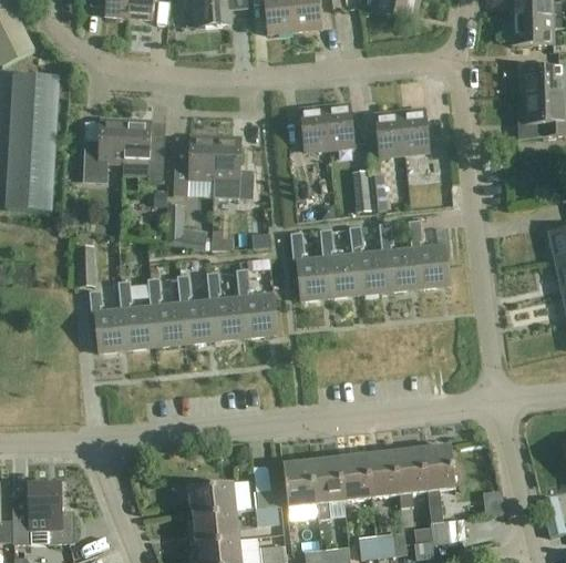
[(0,0),(0,44),(1,47),(10,42),(16,51),(33,41),(10,0),(0,0)]
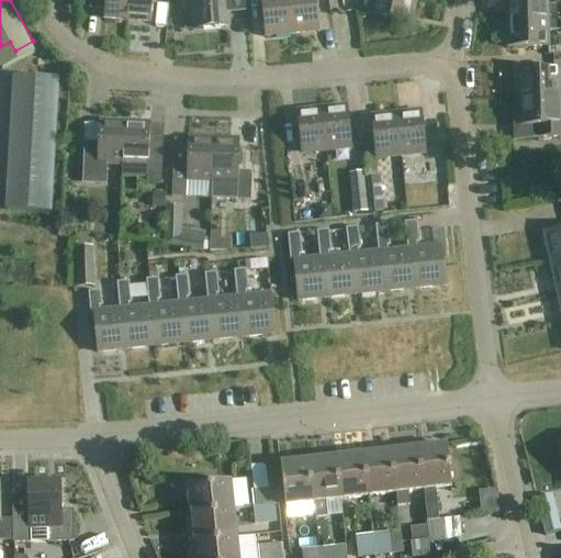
[(127,18),(128,0),(104,0),(103,15),(127,18)]
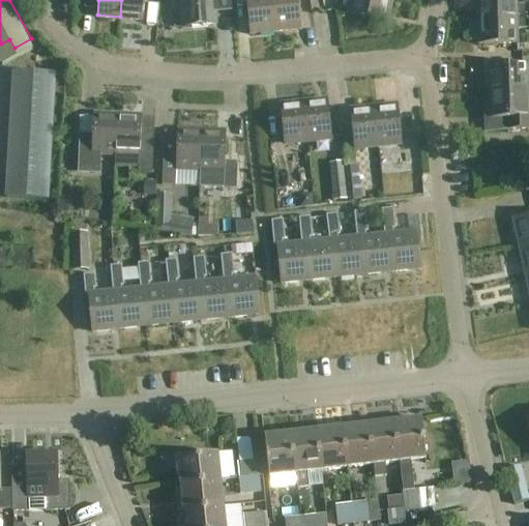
[(121,0),(120,17),(143,18),(144,0),(121,0)]
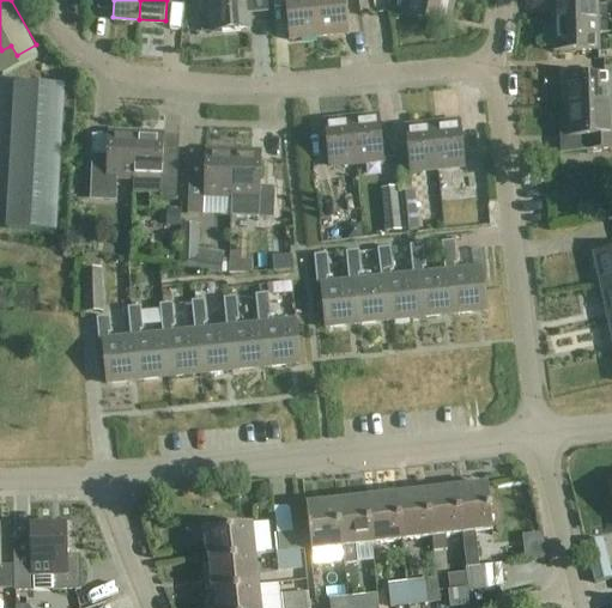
[(207,0),(211,29),(250,25),(247,0),(207,0)]
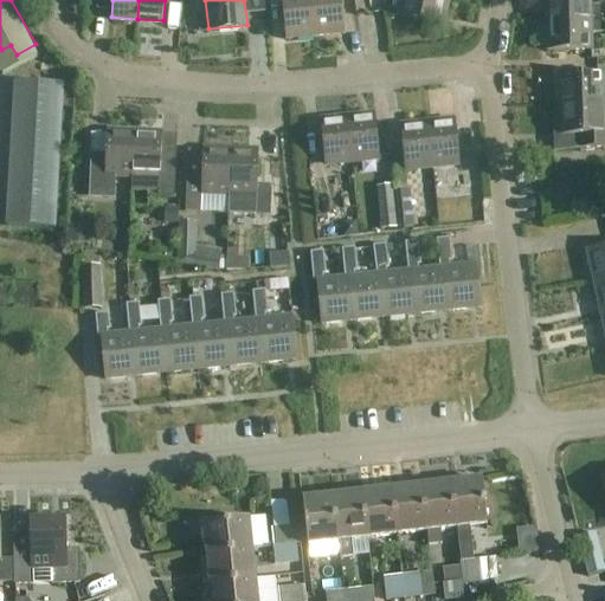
[(315,32),(311,0),(281,0),(285,36),(315,32)]
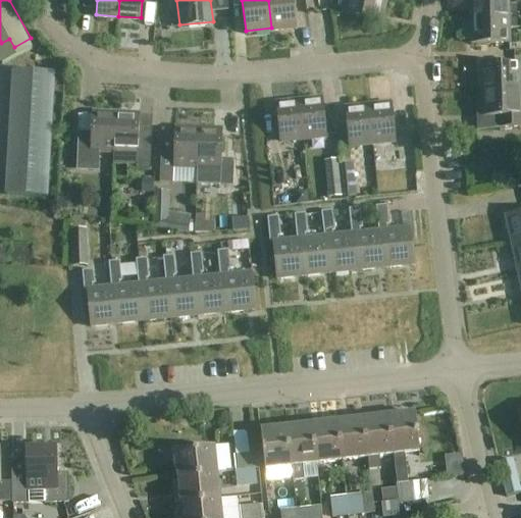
[(268,0),(271,28),(297,26),(294,0),(268,0)]
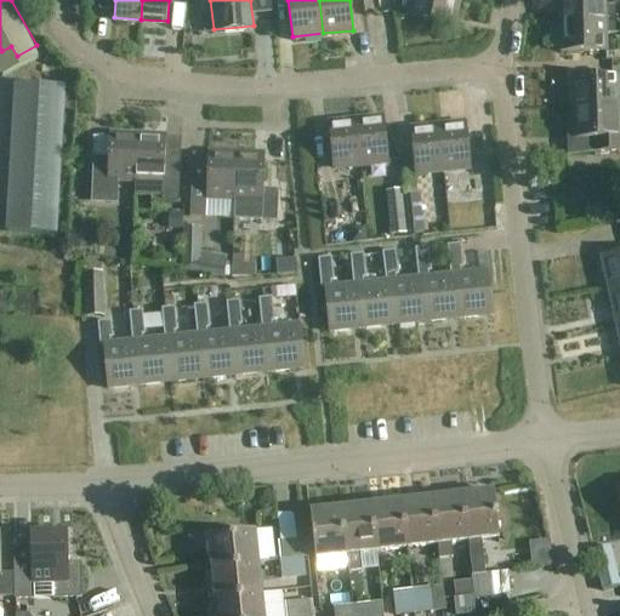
[(410,0),(408,12),(450,21),(454,0),(410,0)]
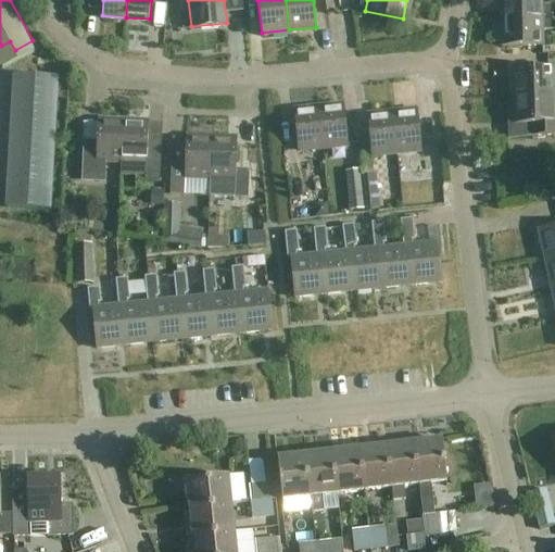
[(499,0),(500,15),(554,14),(554,1),(541,2),(541,0),(499,0)]
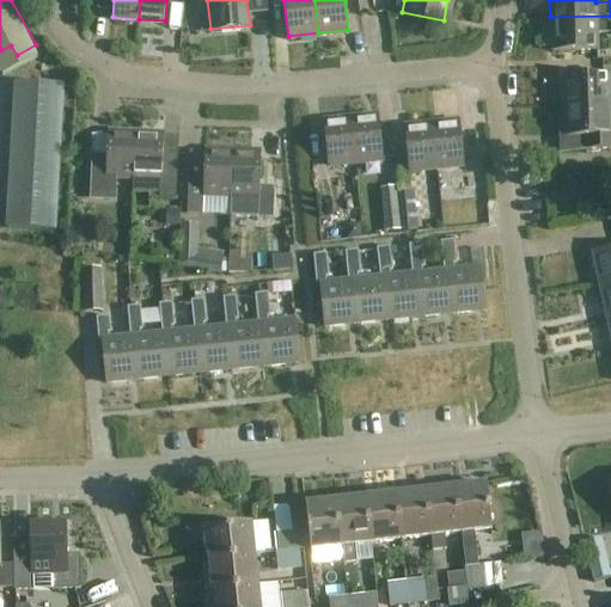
[(610,16),(550,17),(551,48),(597,47),(597,30),(610,29),(610,16)]
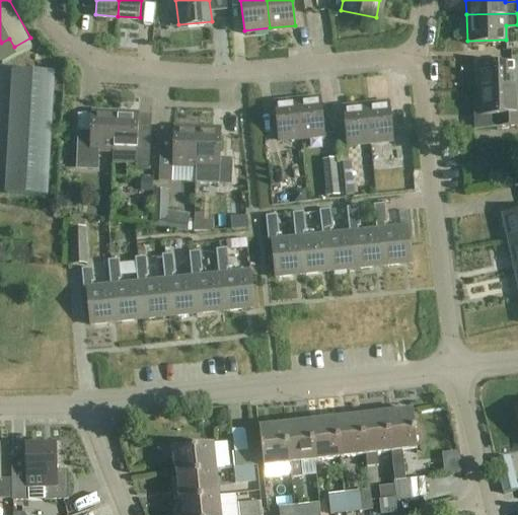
[(11,60),(6,180),(50,182),(54,62),(11,60)]
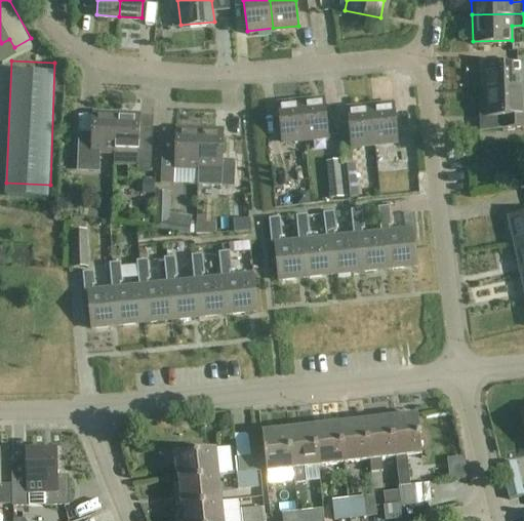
[(483,88),(523,86),(523,74),(523,75),(522,61),(483,62),(483,88)]
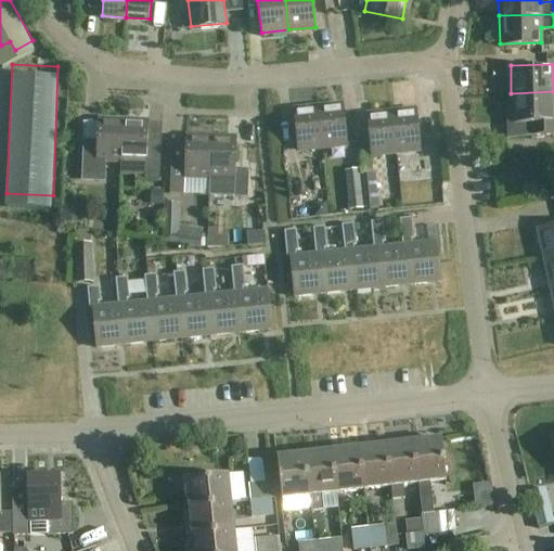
[(553,104),(553,91),(511,93),(512,120),(529,120),(529,132),(553,130),(553,119),(553,104)]
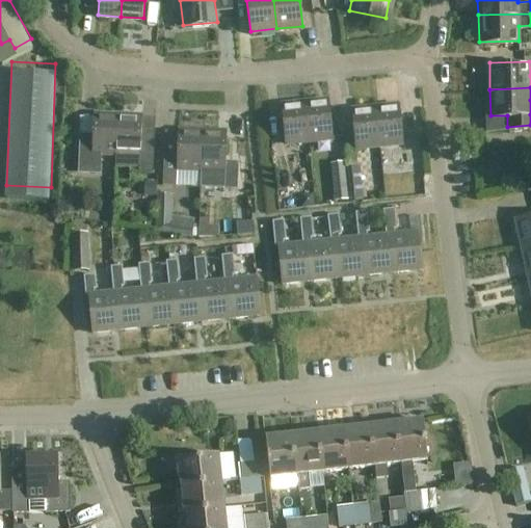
[(327,99),(303,101),(308,137),(332,135),(327,99)]
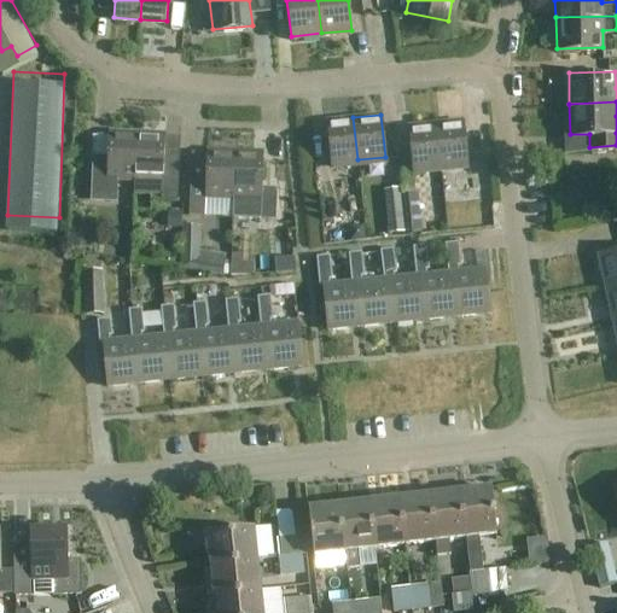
[(358,159),(353,117),(326,121),(331,163),(358,159)]
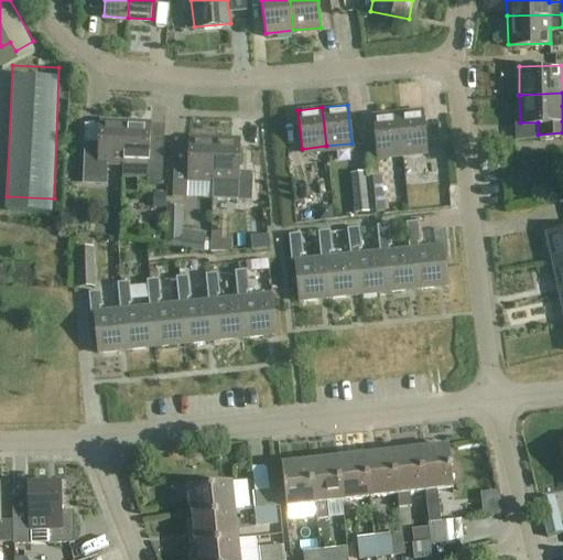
[(422,109),(397,112),(401,151),(426,148),(422,109)]
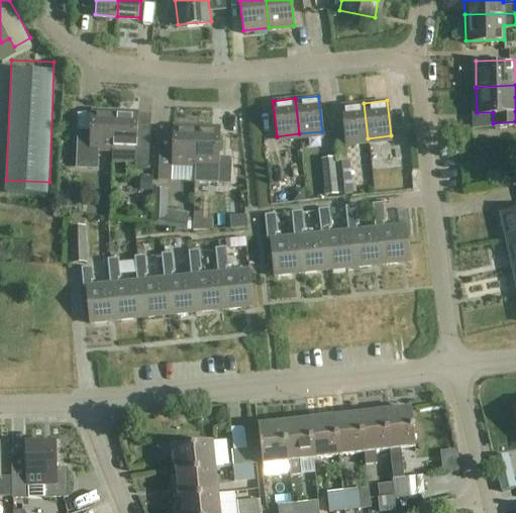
[(368,138),(364,103),(340,106),(344,141),(368,138)]
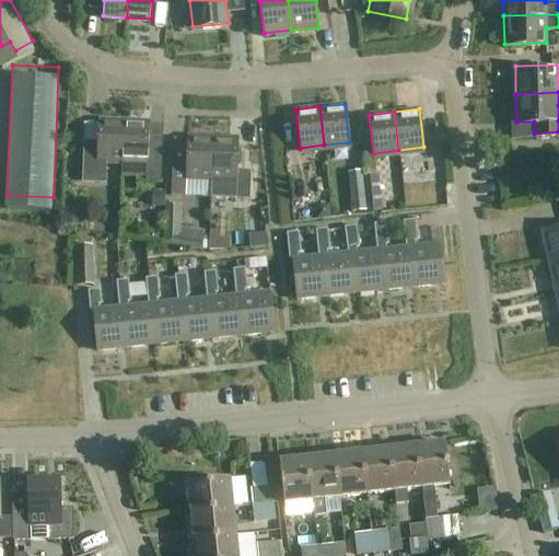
[(106,160),(120,160),(121,160),(124,120),(97,119),(96,139),(83,143),(82,177),(105,178),(106,160)]
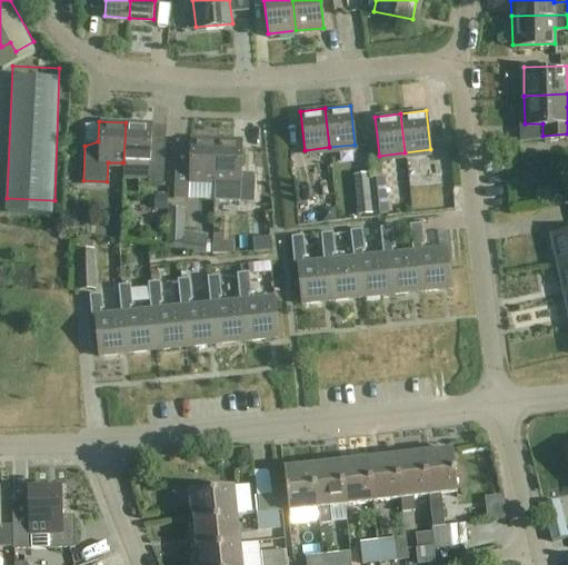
[(151,124),(126,122),(123,162),(122,162),(122,176),(148,177),(148,181),(162,182),(163,155),(150,154),(151,124)]
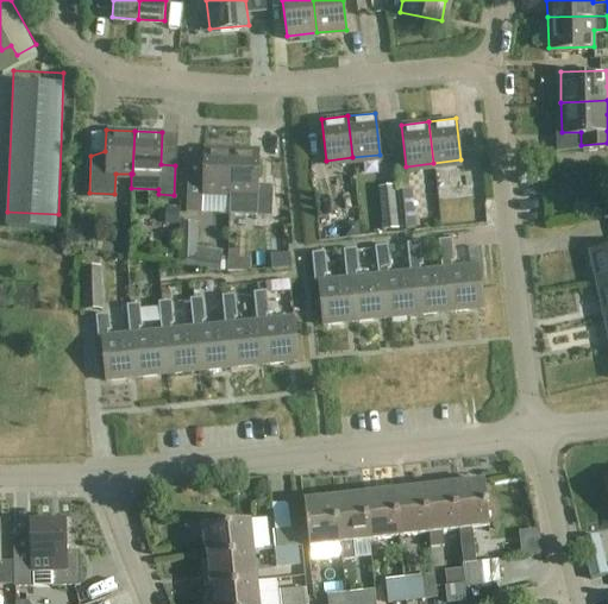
[(202,171),(188,170),(186,209),(201,211),(202,190),(230,192),(232,149),(204,148),(202,171)]
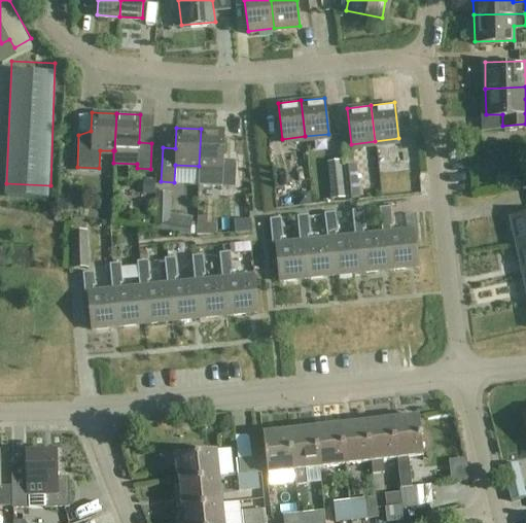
[(199,166),(198,183),(235,184),(236,159),(223,158),(224,130),(201,129),(199,166)]
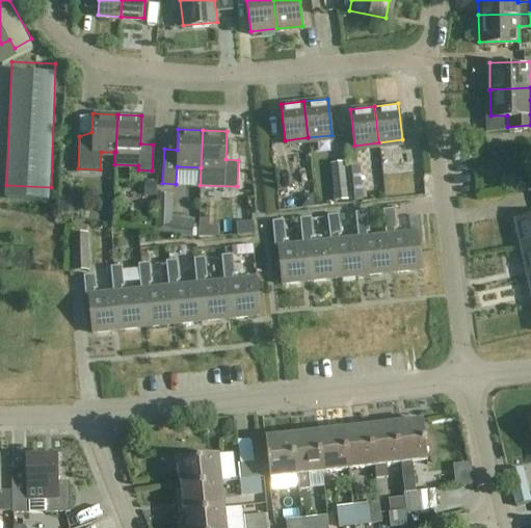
[(343,159),(329,160),(332,186),(345,184),(343,159)]
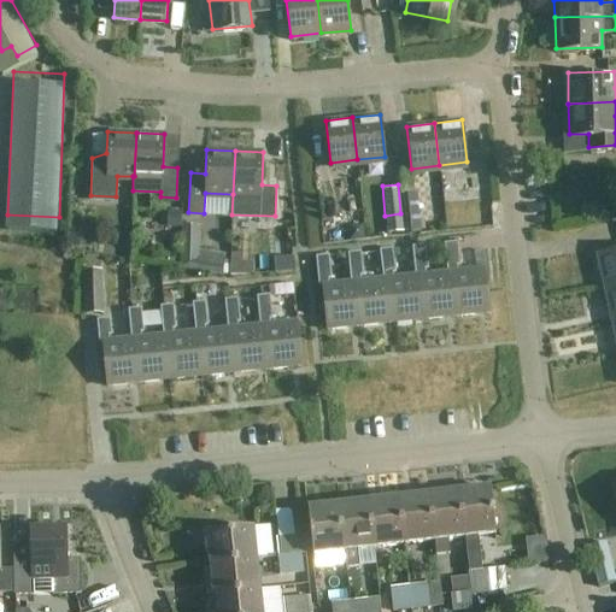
[(405,229),(421,228),(416,189),(402,190),(405,229)]
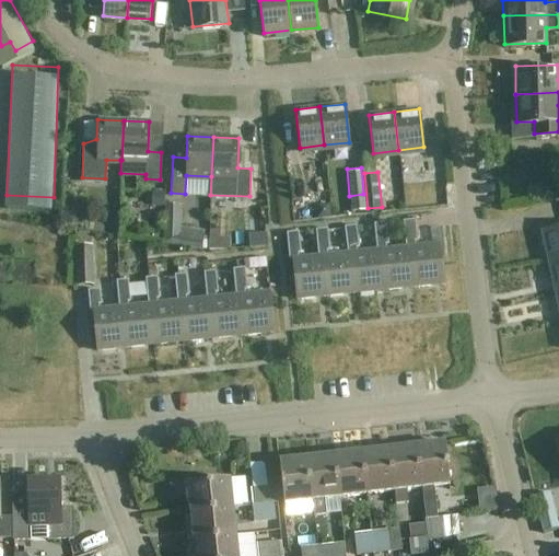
[(405,205),(440,200),(438,178),(403,183),(405,205)]
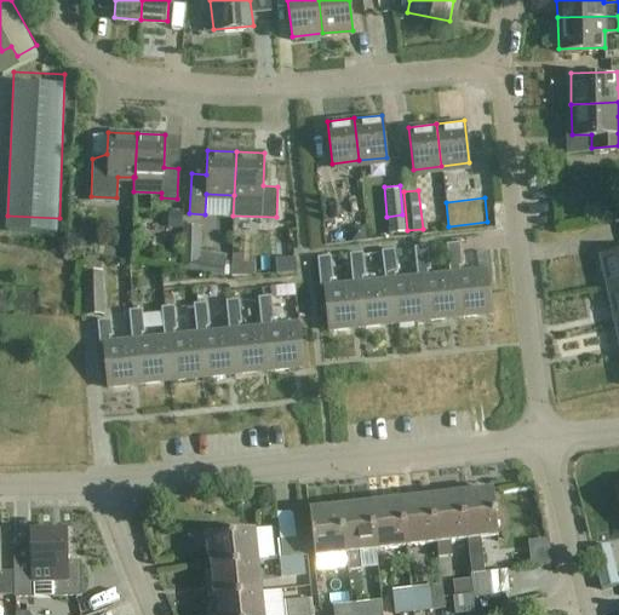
[(183,224),(181,264),(222,270),(224,251),(198,247),(199,225),(183,224)]
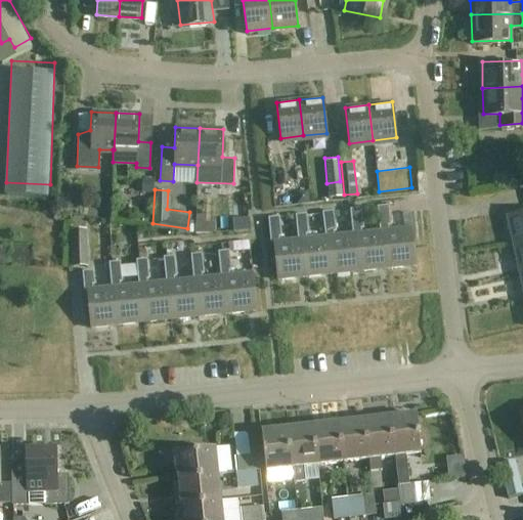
[(410,224),(390,226),(387,202),(376,203),(379,227),(383,226),(387,265),(415,262),(410,224)]
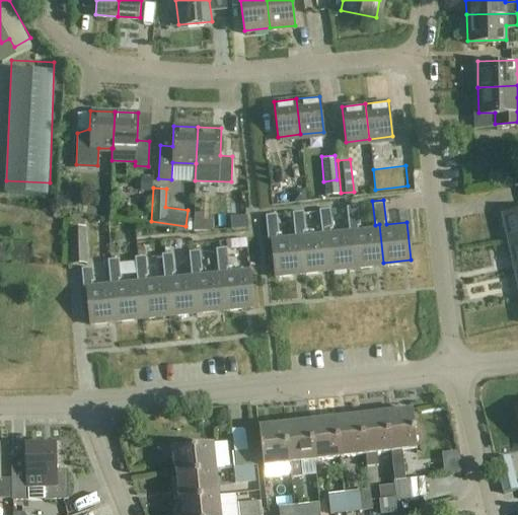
[(356,266),(383,263),(379,224),(375,225),(359,227),(357,203),(346,204),(348,228),(352,227),(356,266)]
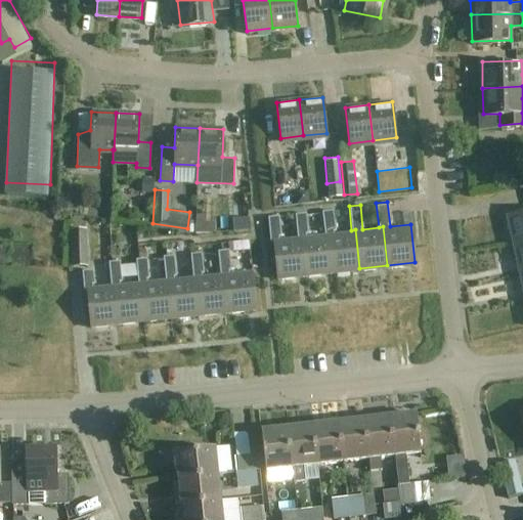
[(332,271),(359,268),(355,229),(351,230),(335,231),(332,232),(332,227),(335,227),(333,207),(321,209),(323,232),(328,232),(332,271)]
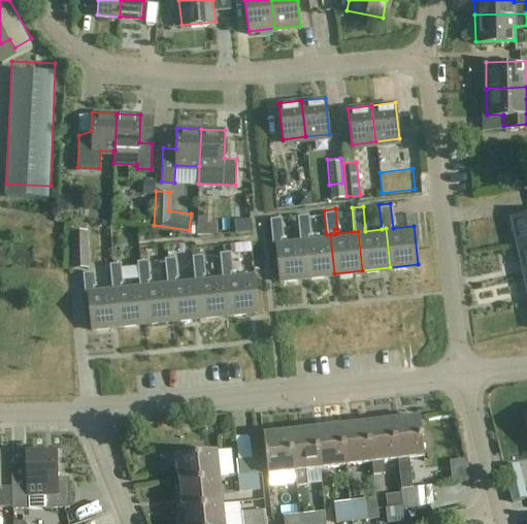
[(526,209),(511,214),(517,241),(526,238),(526,209)]
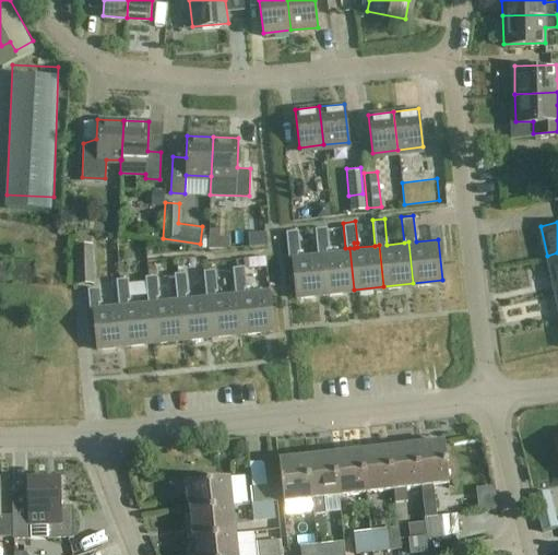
[(324,292),(354,290),(349,248),(345,248),(329,250),(325,224),(313,225),(317,251),(320,251),(324,292)]
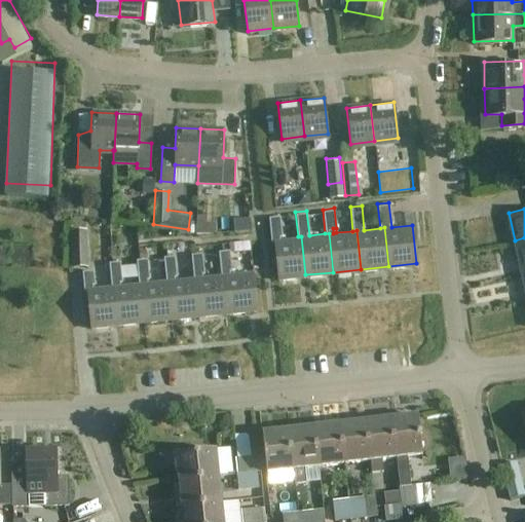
[(277,277),(305,274),(301,236),(298,236),(282,238),(279,214),(268,215),(270,240),(274,240),(277,277)]
